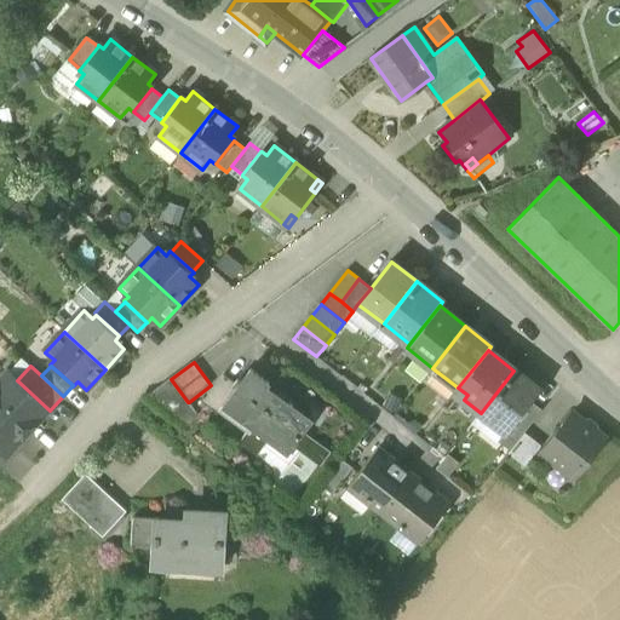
[(251,369),(239,386),(222,409),(251,431),(254,426),(274,441),(288,451),(293,443),(294,445),(300,435),(309,422),(291,408),(292,406),(267,386),(269,383),(251,369)]
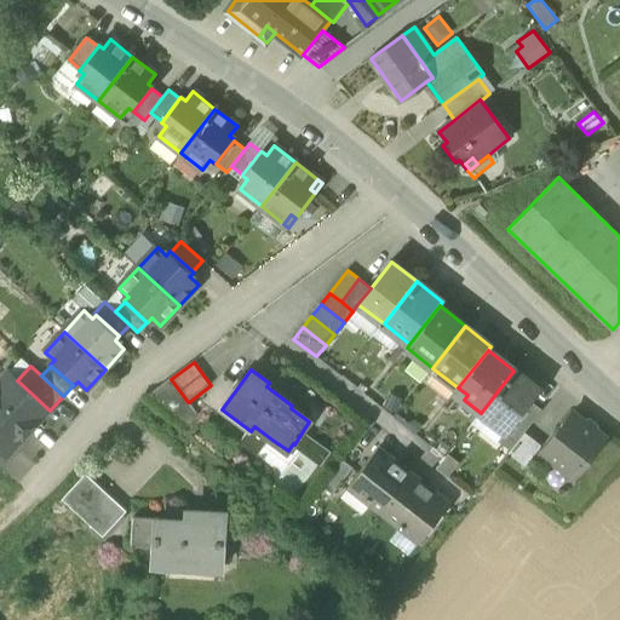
[(541,391),(514,371),(481,413),(505,432),(507,434),(533,402),(541,391)]
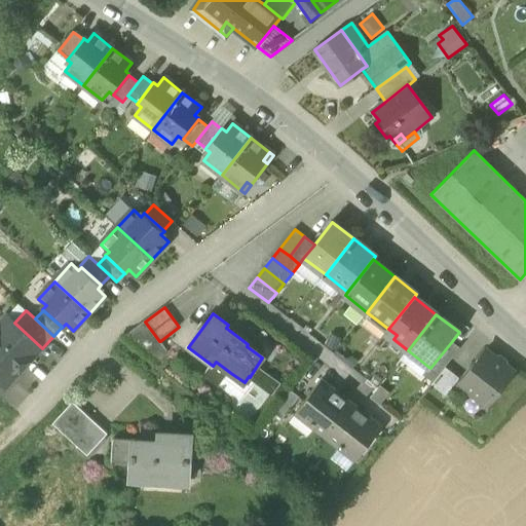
[(0,381),(5,387),(23,369),(20,366),(26,360),(29,363),(42,348),(14,323),(7,315),(0,323),(0,381)]
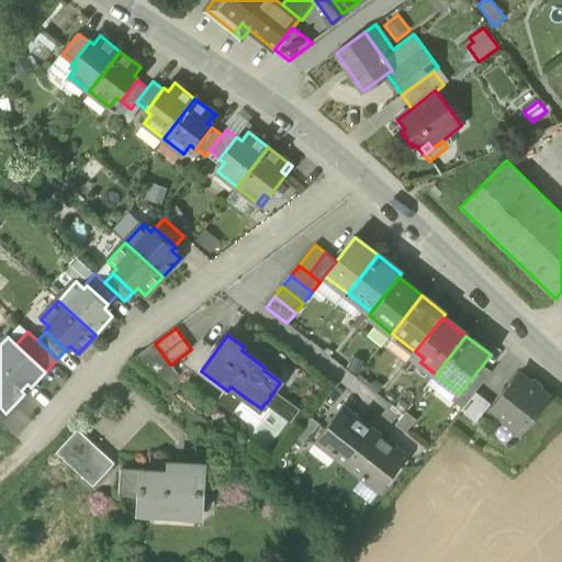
[(200,372),(201,371),(216,350),(203,340),(187,362),(200,372)]
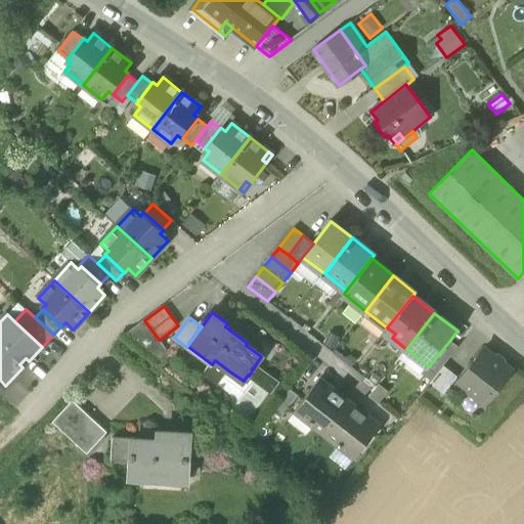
[(167,349),(160,340),(159,340),(144,320),(123,337),(124,337),(157,362),(167,349)]
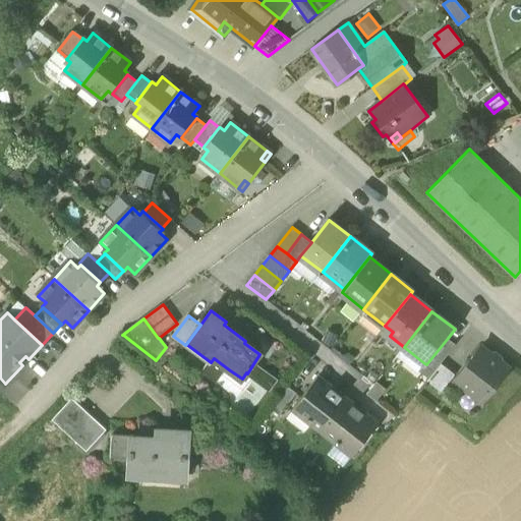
[(382,330),(390,336),(393,332),(385,326),(382,330)]
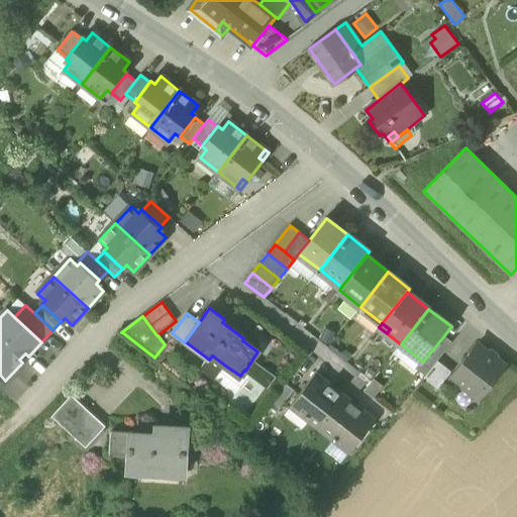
[(416,368),(426,376),(437,360),(452,341),(444,335),(423,362),(421,360),(416,368)]
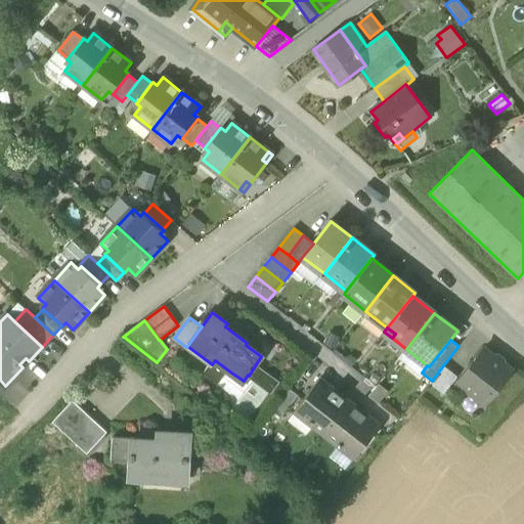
[(457,382),(485,404),(512,370),(484,348),(457,382)]
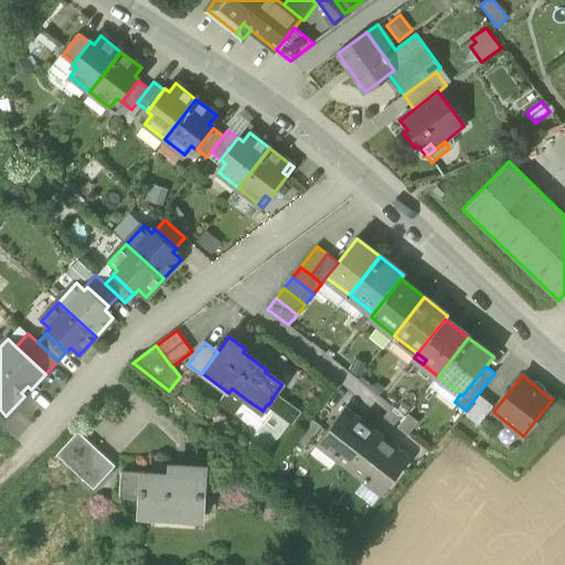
[(21,393),(24,396),(31,390),(28,386),(21,393)]
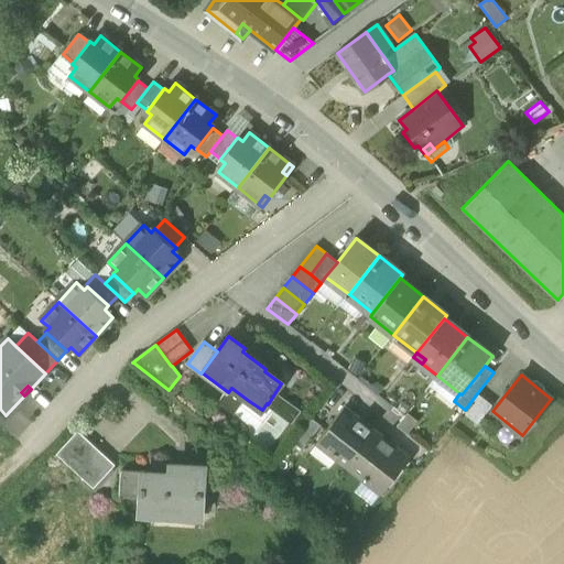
[(238,415),(249,401),(231,388),(228,392),(220,403),(238,415)]
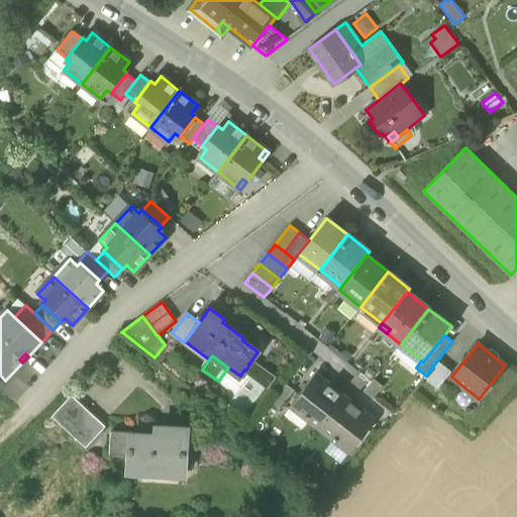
[(451,372),(437,360),(426,376),(424,379),(438,389),(451,372)]
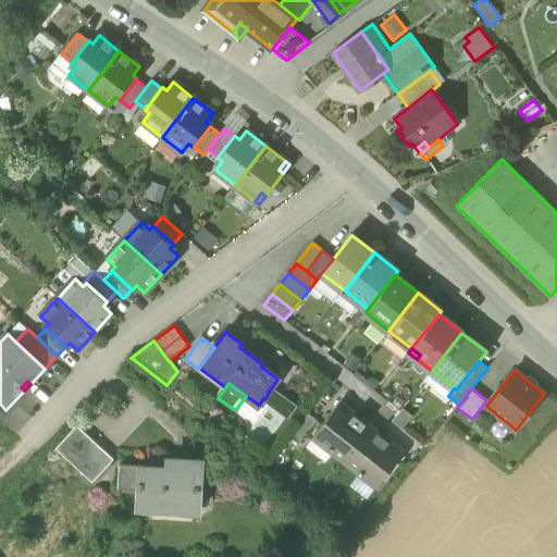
[(259,405),(293,431),(305,416),(270,391),(264,399),(263,398),(259,405)]
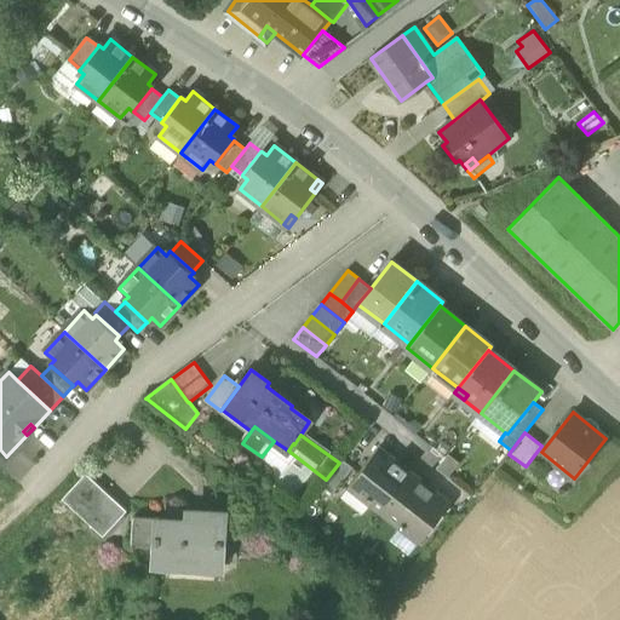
[(349,486),(384,514),(413,476),(378,448),(349,486)]
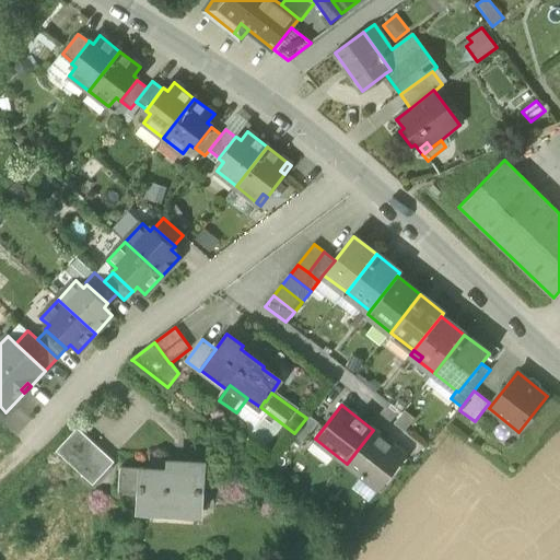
[(287,442),(298,450),(316,426),(306,418),(294,433),(287,442)]
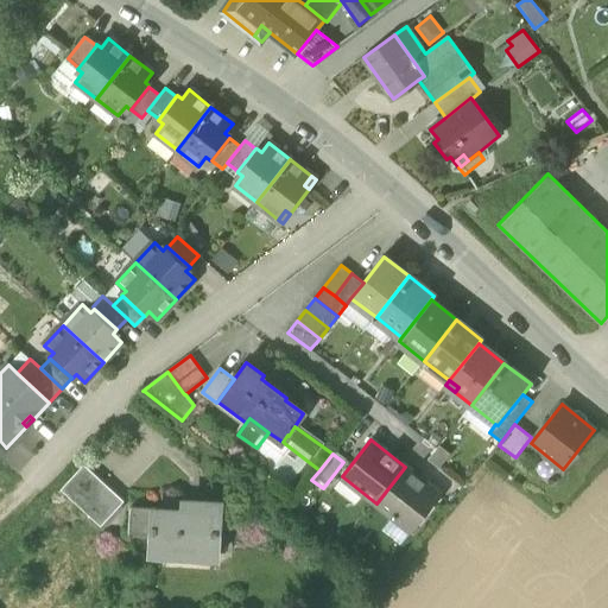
[(62,489),(102,526),(125,500),(84,464),(62,489)]
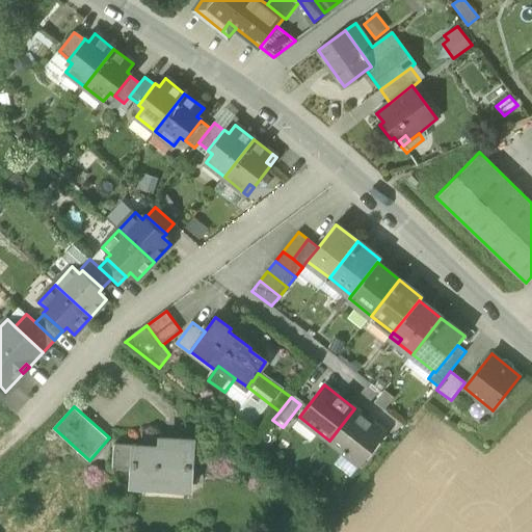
[(386,432),(354,408),(329,441),(360,466),(386,432)]
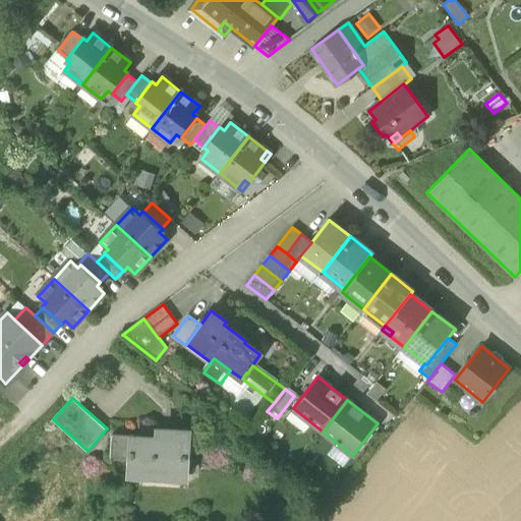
[(129,473),(185,479),(190,431),(159,428),(158,439),(112,435),(111,451),(131,454),(129,473)]
